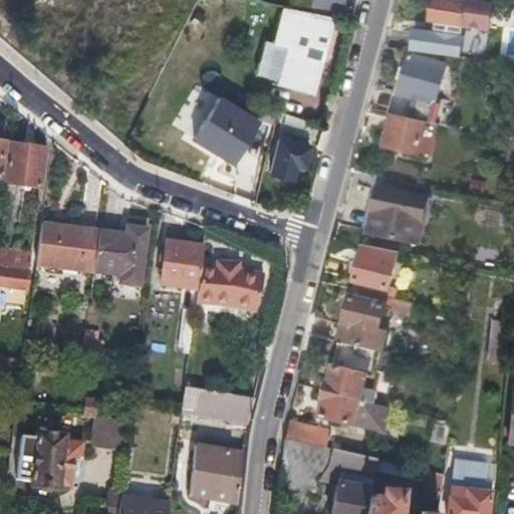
[(462,38),(463,29),(488,33),(493,5),(465,0),(465,5),(449,2),(434,0),(431,23),(426,23),(424,33),(417,32),(414,53),(462,59),(464,39),(462,38)]
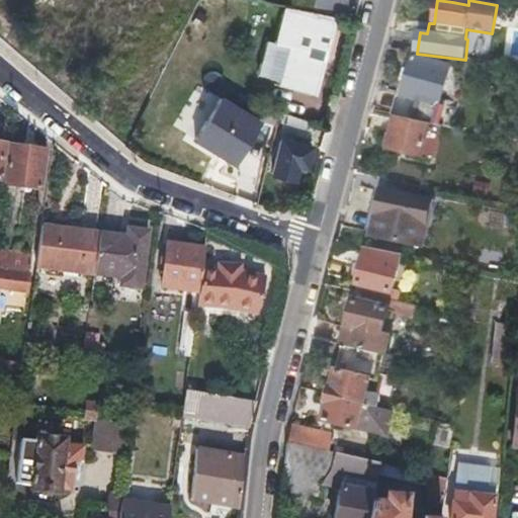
[(278,45),(284,46),(290,47),(280,83),(279,86),(313,96),(332,21),(292,11),(289,24),(284,22),(278,45)]
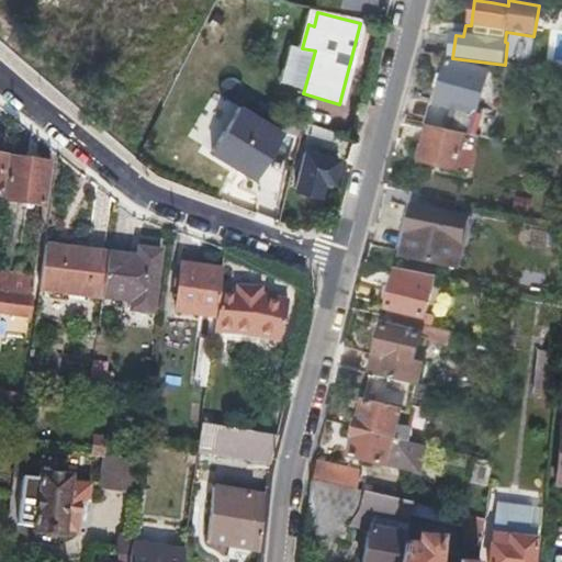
[(279,83),(304,90),(315,51),(308,49),(302,48),(289,45),(282,70),(279,83)]
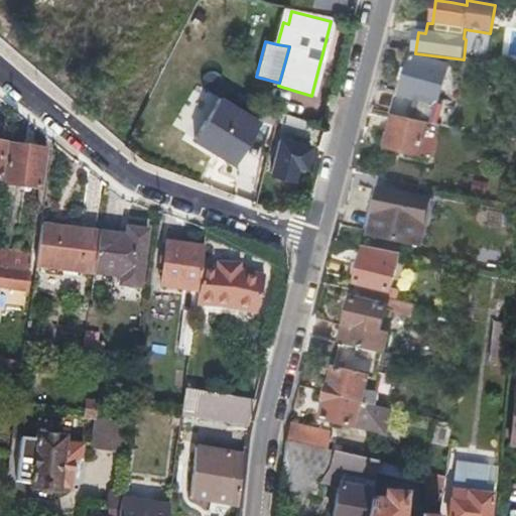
[(430,124),(433,124),(446,67),(410,58),(408,67),(396,116),(397,117),(413,120),(430,124)]
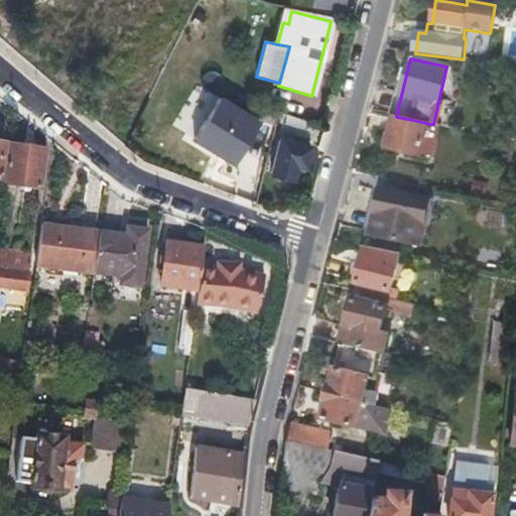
[(396,116),(408,67),(402,65),(390,115),(396,116)]
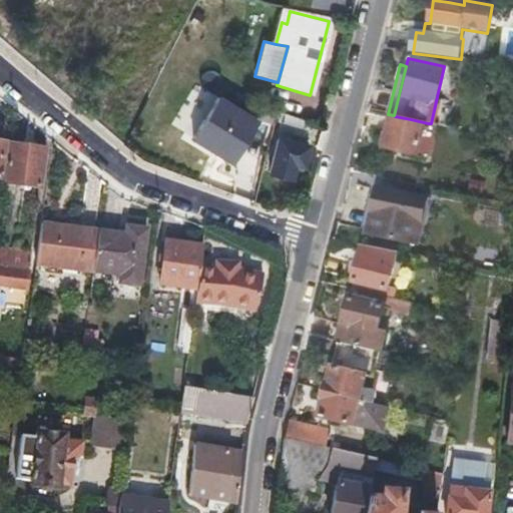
[(421,156),(428,123),(411,119),(395,116),(388,148),(421,156)]
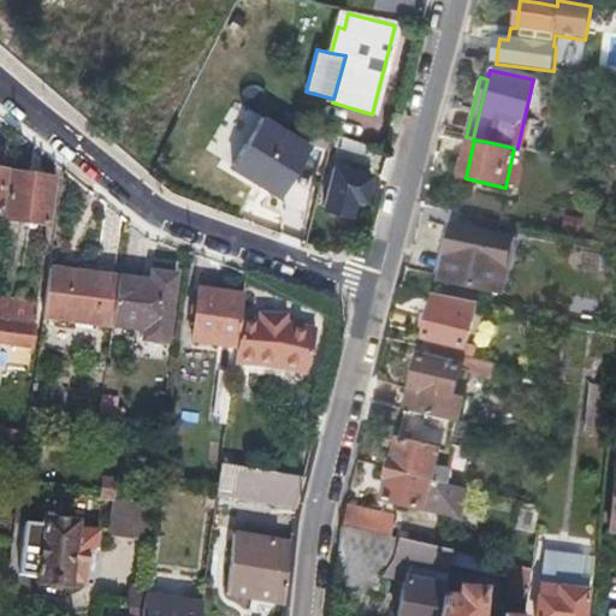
[(341,164),(339,171),(360,178),(362,170),(341,164)]
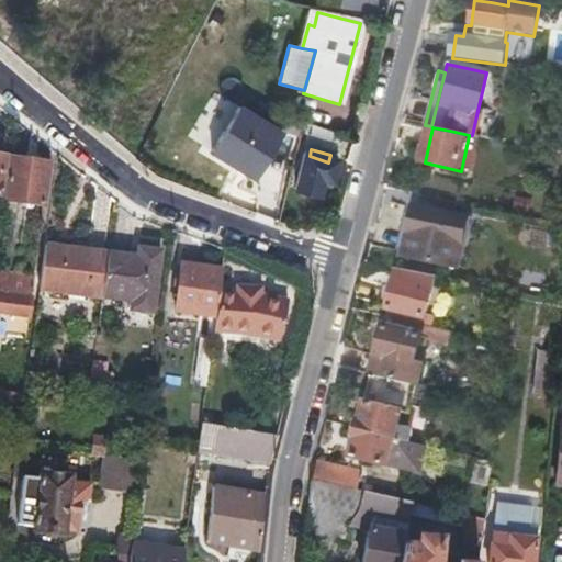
[(284,195),(291,166),(243,154),(240,161),(238,160),(239,156),(234,155),(227,181),(235,183),(284,195)]
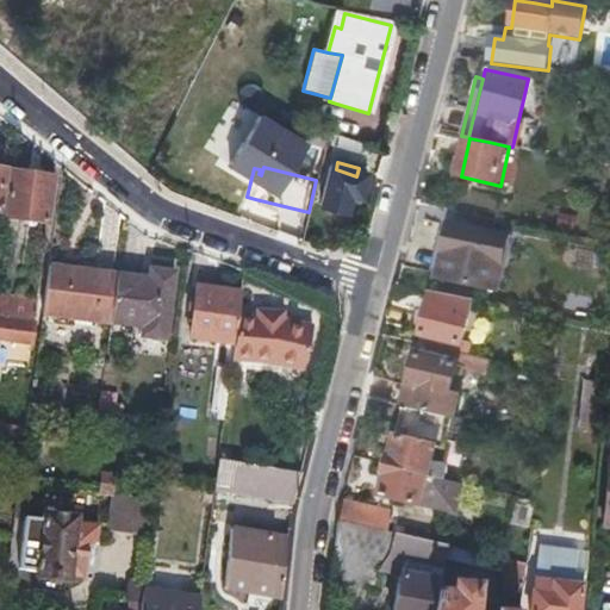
[(366,178),(366,175),(366,172),(365,170),(359,168),(356,176),(336,169),(331,168),(322,209),(347,216),(350,201),(361,204),(368,178),(366,178)]
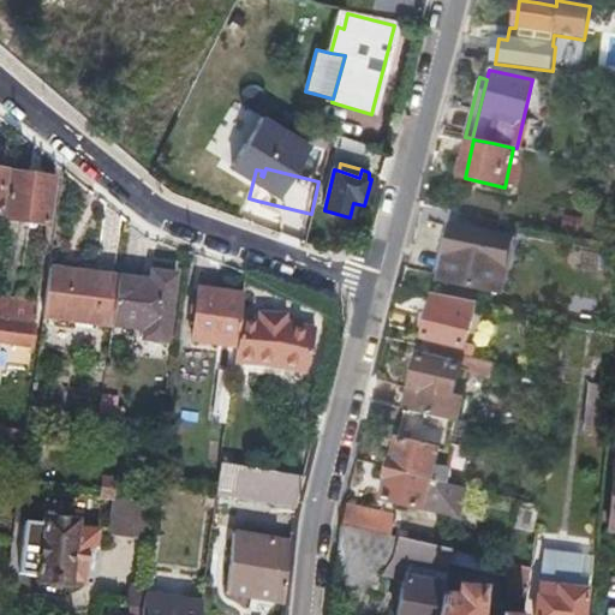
[(7,222),(28,226),(48,228),(55,180),(15,174),(7,222)]
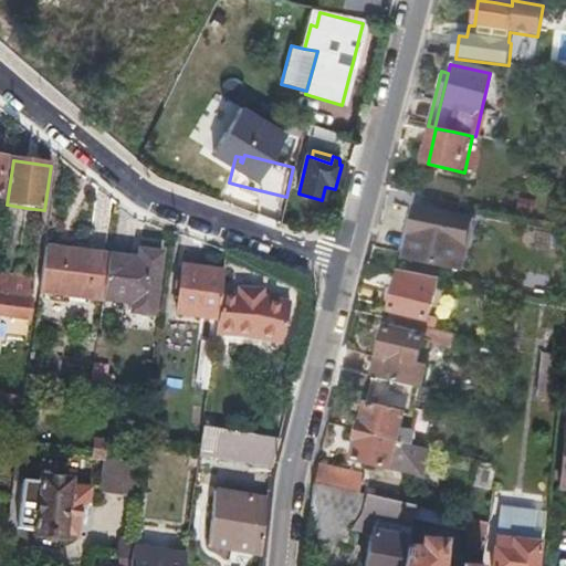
[(460,269),(465,243),(470,219),(415,209),(406,259),(460,269)]
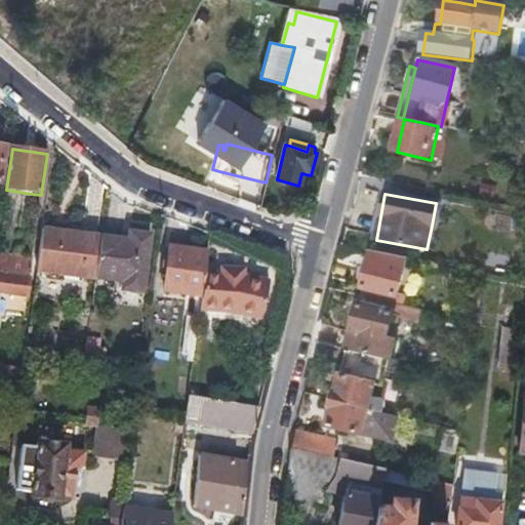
[(480,218),(490,219),(491,205),(482,203),(480,218)]
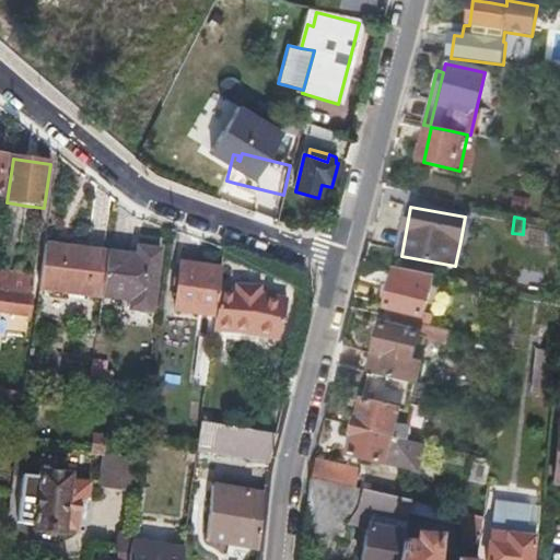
[(101,295),(106,254),(47,246),(42,288),(101,295)]
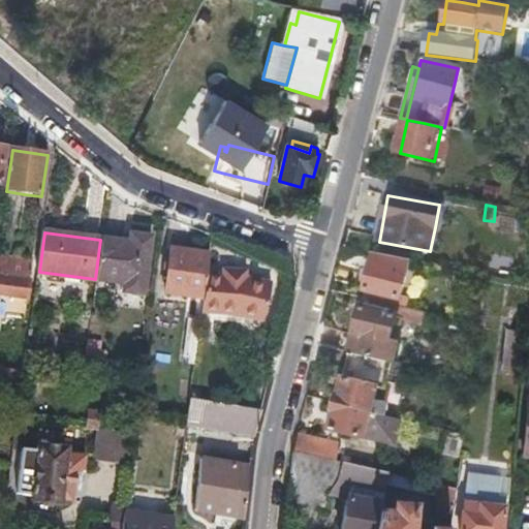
[(128,244),(100,240),(95,279),(110,281),(109,291),(143,296),(149,238),(130,236),(128,244)]
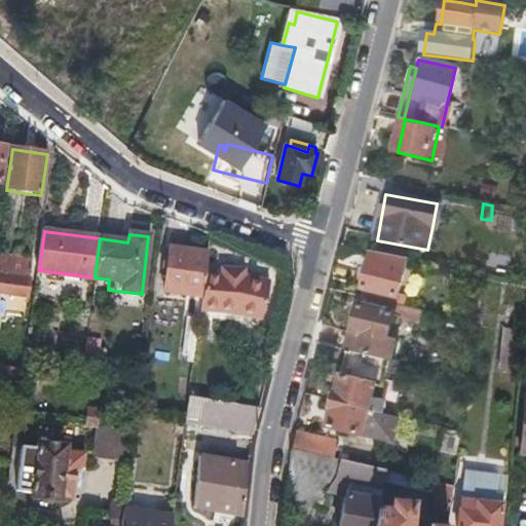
[(209,254),(189,252),(170,249),(164,292),(203,296),(207,273),(209,254)]
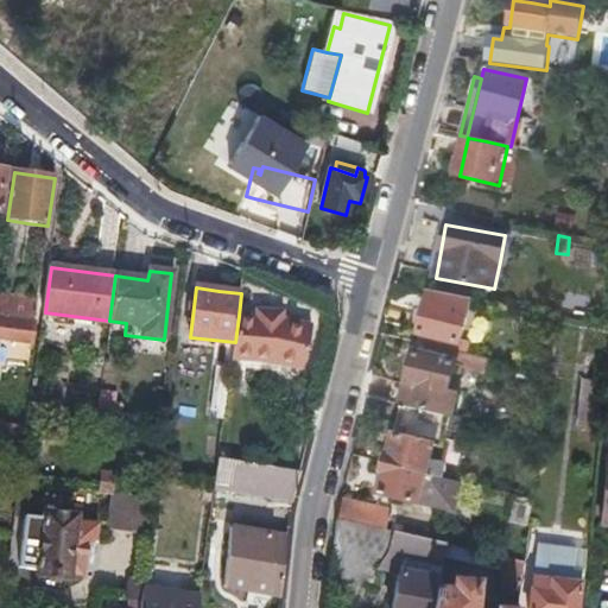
[(0,366),(1,367),(4,354),(5,342),(31,347),(35,324),(33,324),(36,301),(0,296),(0,366)]
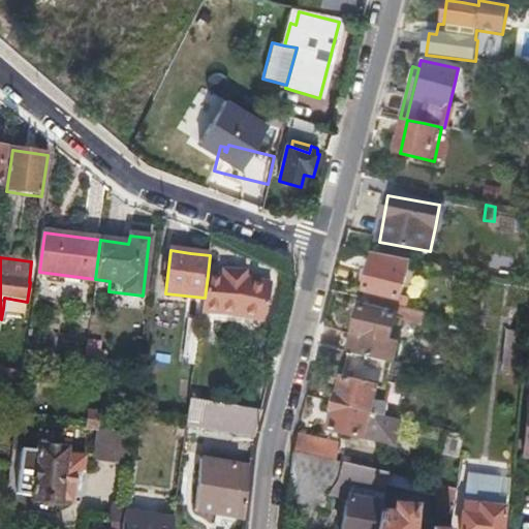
[(353,298),(364,300),(398,307),(406,272),(373,263),(369,281),(359,278),(353,298)]
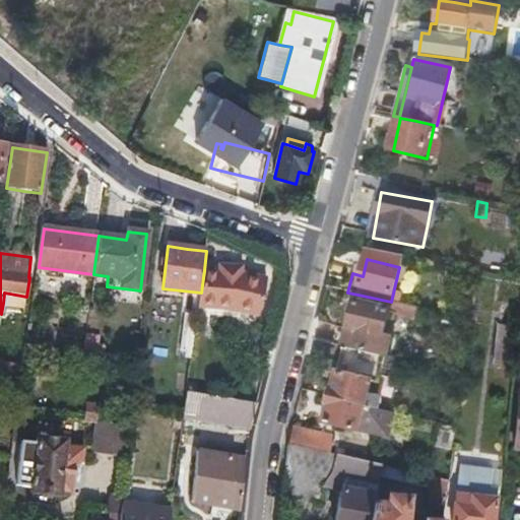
[(219,272),(204,270),(201,293),(199,308),(232,310),(258,316),(268,280),(242,273),(241,275),(232,274),(233,268),(220,266),(219,272)]
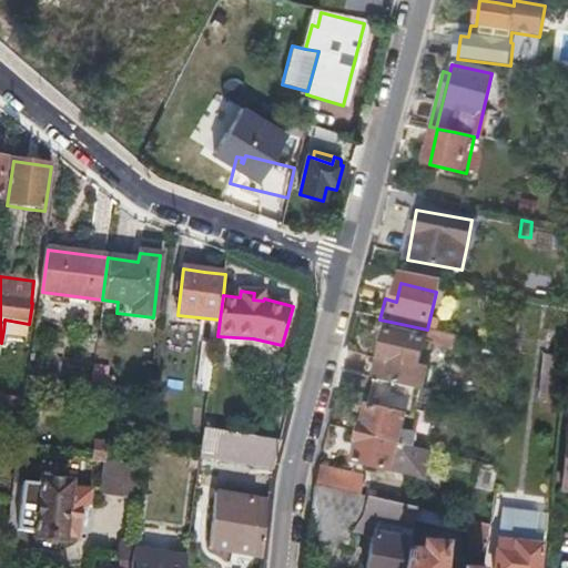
[(391,322),(376,379),(423,388),(427,365),(419,363),(424,342),(427,330),(391,322)]
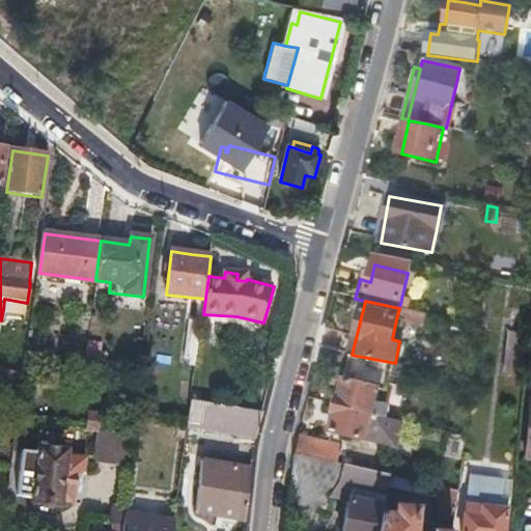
[(422,325),(424,313),(399,308),(396,319),(422,325)]
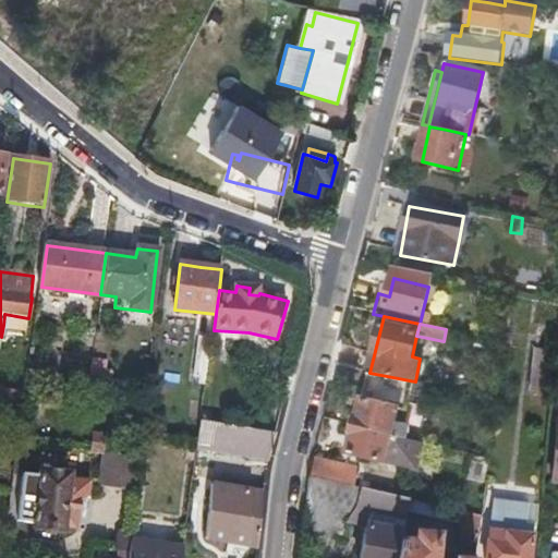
[(198,339),(196,359),(194,379),(199,380),(199,384),(206,385),(213,340),(198,339)]
